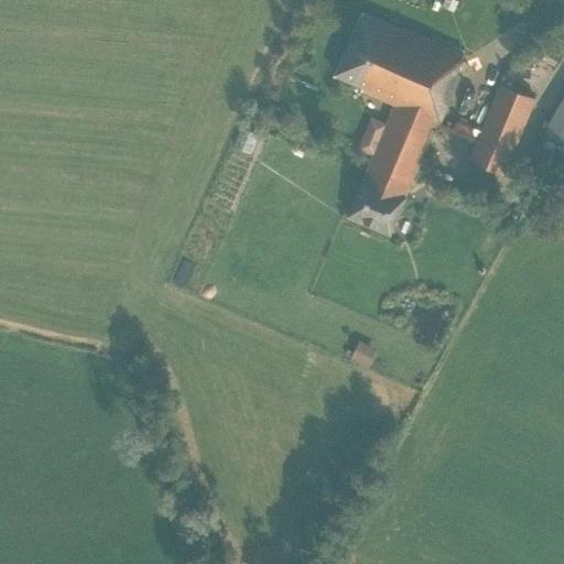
[(458,74),(455,73),(464,54),(402,28),(402,30),(361,12),(334,75),(347,80),(344,87),(357,93),(358,89),(393,105),(346,216),(388,235),(436,122),(437,123),(458,74)]
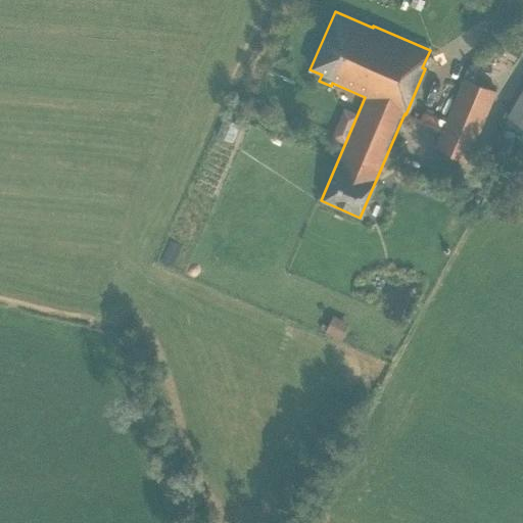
[(522,47),(503,36),(496,46),(518,57),(522,48),(522,47)]
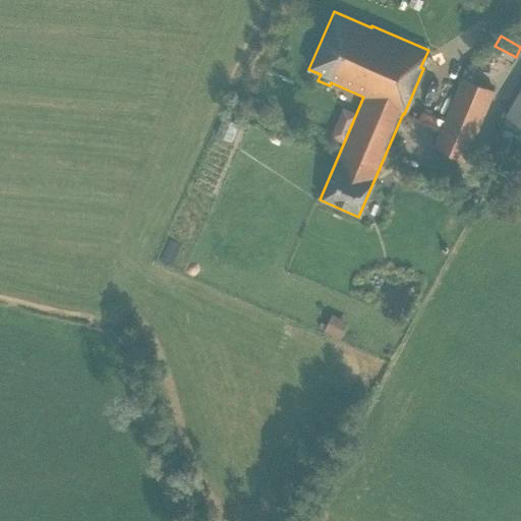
[(462,78),(432,148),(465,161),(494,92),(462,78)]
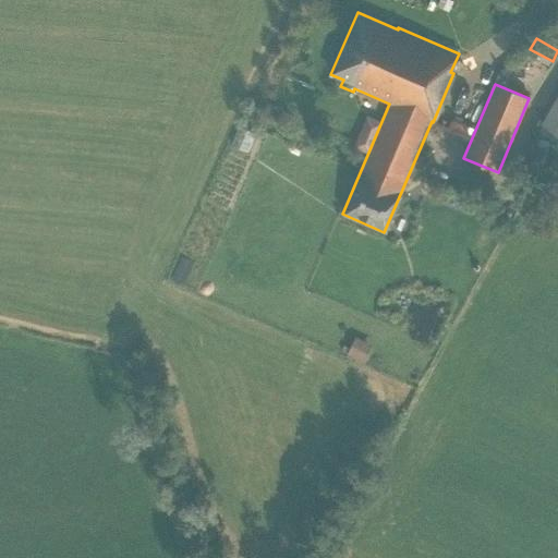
[(557,93),(541,123),(557,133),(557,93)]
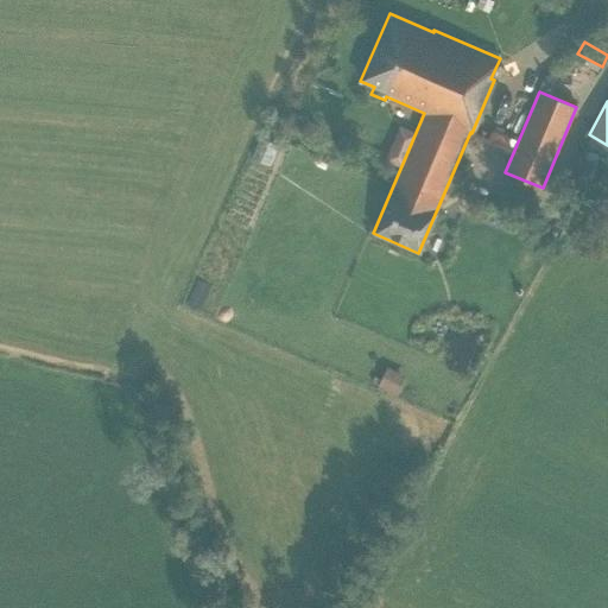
[(582,149),(577,172),(593,176),(597,152),(582,149)]
